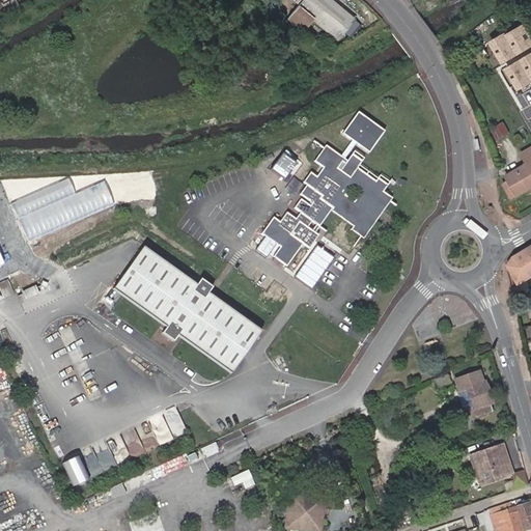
[(352,20),(328,0),(301,0),(296,7),(286,19),(298,28),(302,22),(307,26),(312,20),(336,39),(352,20)]
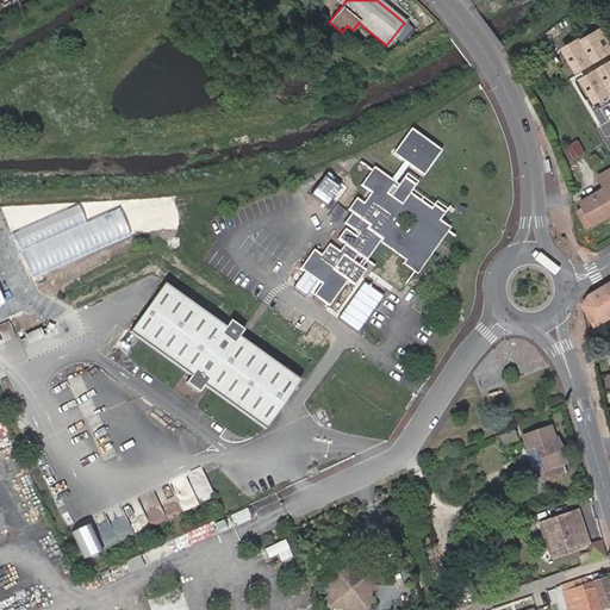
[(609,30),(605,23),(564,47),(578,72),(609,54),(609,30)]
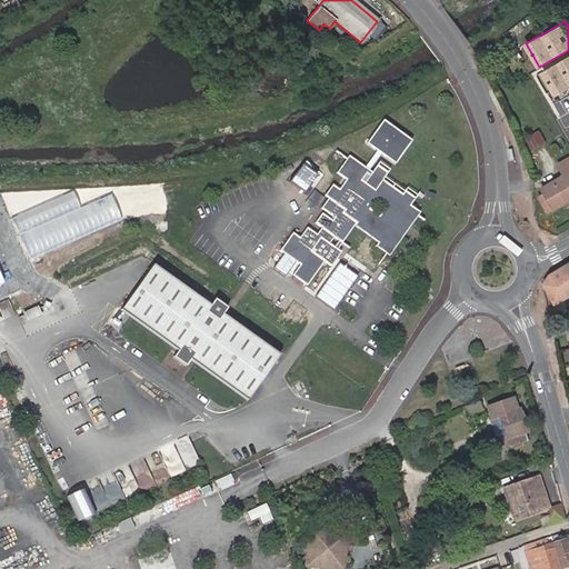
[(568,55),(540,71),(555,97),(568,88),(568,55)]
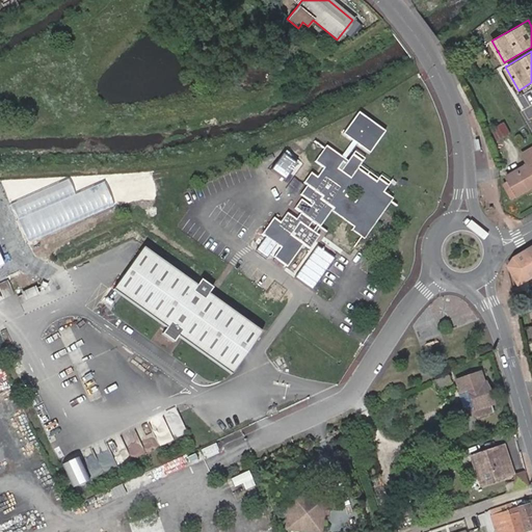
[(500,140),(511,133),(505,123),(494,129),(500,140)]
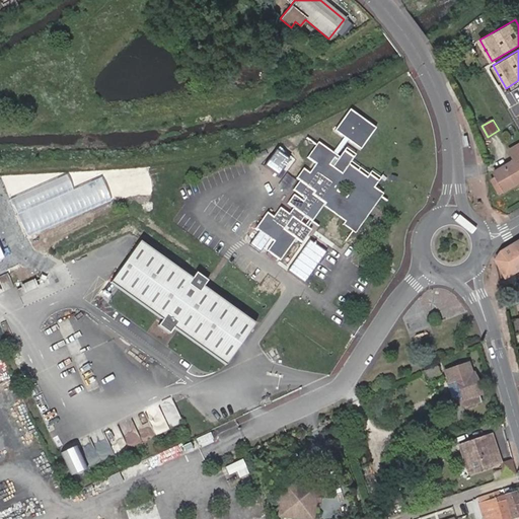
[(315,140),(318,142),(334,153),(329,160),(331,162),(338,153),(317,138),(315,140)]
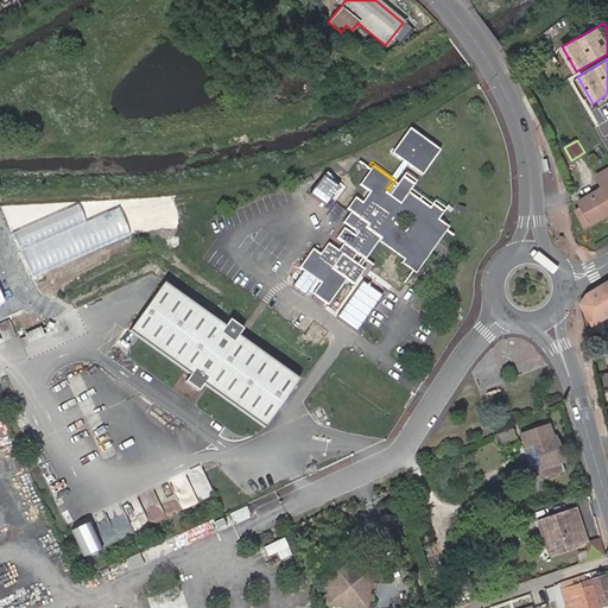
[(359,179),(362,182),(373,166),(369,164),(359,179)]
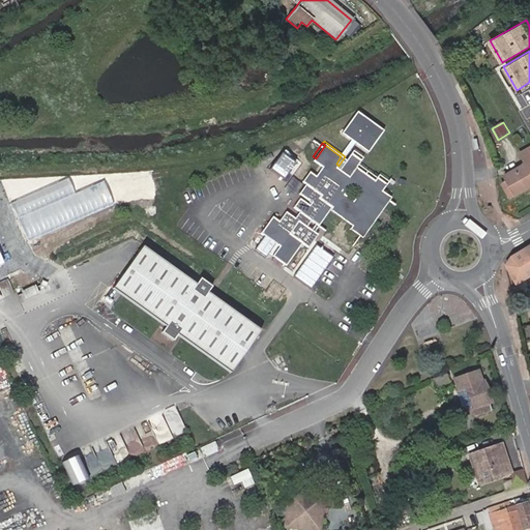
[(308,182),(302,193),(311,198),(308,200),(300,195),(293,205),(301,211),(297,217),(286,209),(280,218),(272,213),(261,231),(280,243),(273,254),(288,264),(304,241),(310,245),(319,232),(316,229),(313,228),(308,224),(306,223),(311,216),(313,218),(317,222),(330,203),(354,221),(353,224),(362,230),(375,212),(372,210),(376,203),(380,205),(386,196),(379,192),(381,187),(386,180),(375,173),(374,176),(356,164),(361,156),(350,149),(345,156),(339,166),(336,164),(341,156),(325,145),(316,158),(322,164),(316,173),(312,170),(304,179),(308,182)]
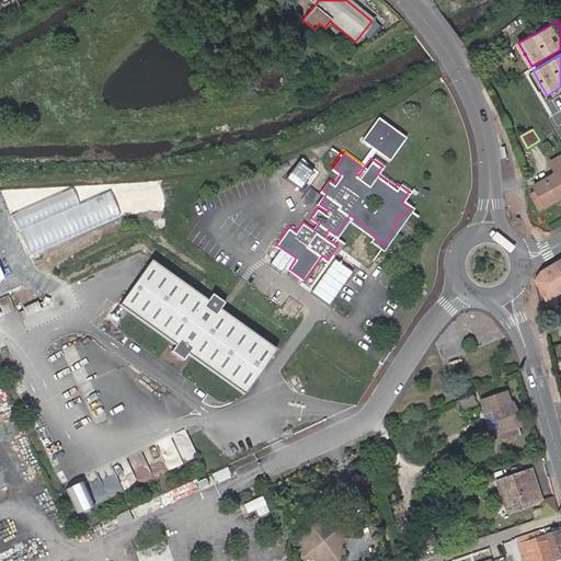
[(560,156),(552,162),(559,172),(535,186),(537,191),(531,194),(541,212),(560,199),(560,156)]
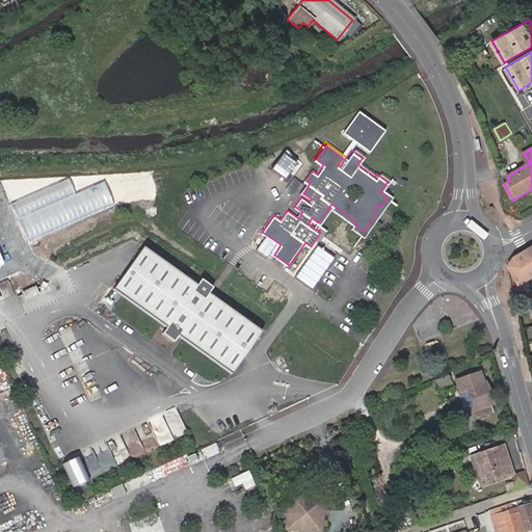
[(302,179),(306,180),(313,170),(310,168),(302,179)]
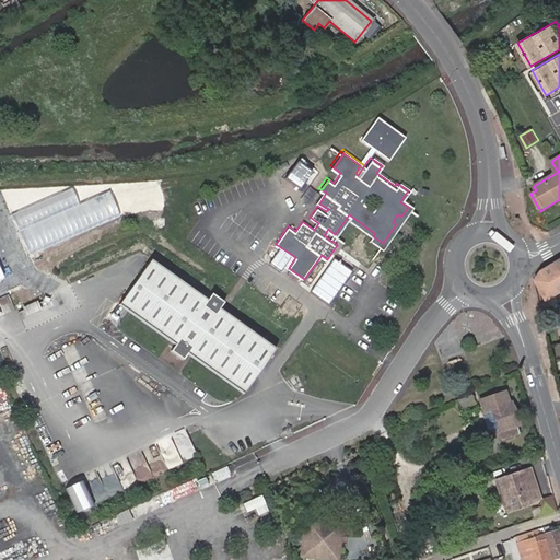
[(314,199),(319,203),(326,193),(322,189),(314,199)]
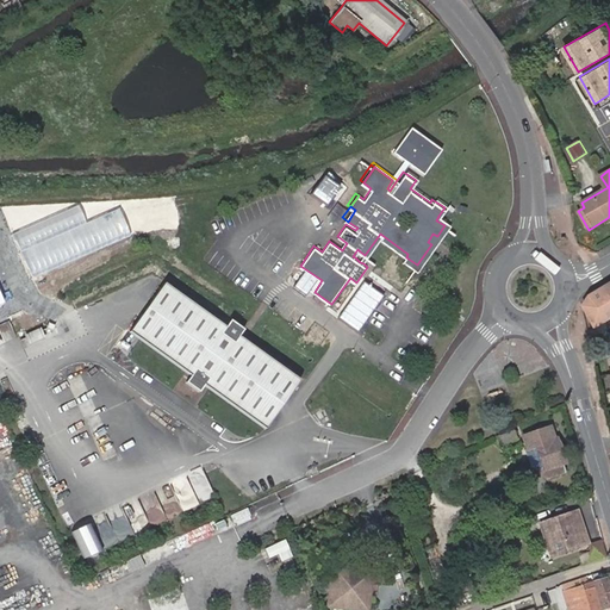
[(450,223),(439,216),(436,221),(444,225),(448,226),(450,223)]
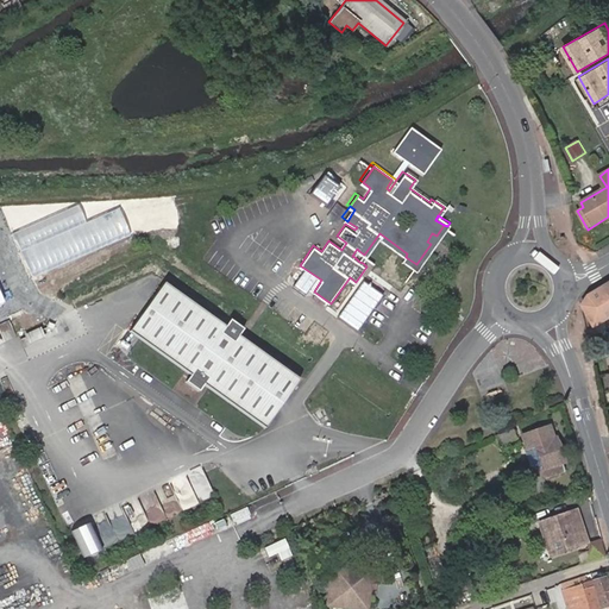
[(447,226),(444,225),(437,236),(432,233),(427,242),(431,244),(416,264),(414,268),(418,270),(447,226)]
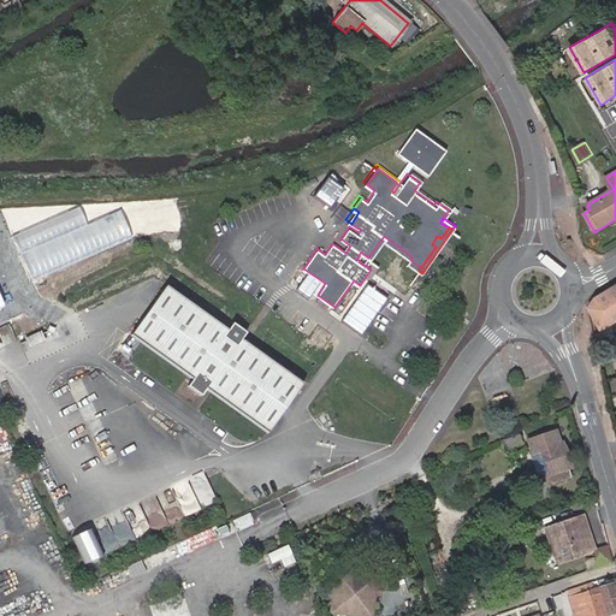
[(368,258),(372,260),(385,243),(410,260),(412,256),(384,236),(368,258)]
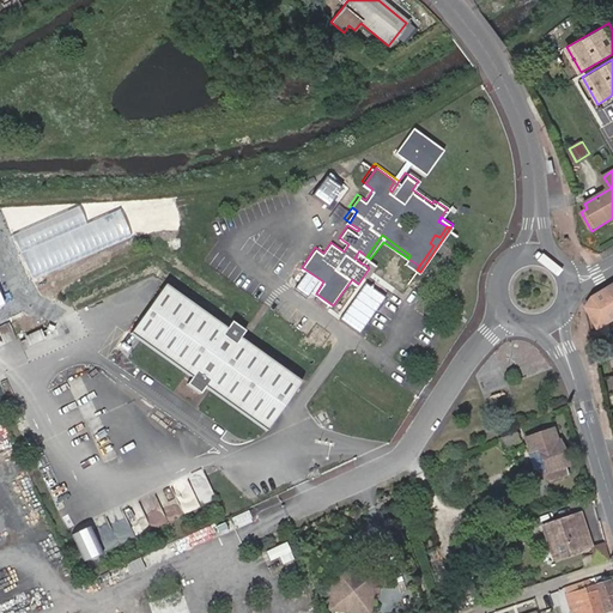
[(417,269),(419,266),(408,259),(405,262),(417,269)]
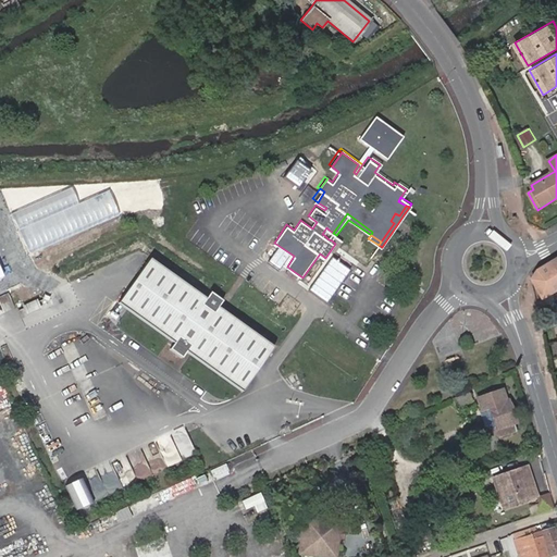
[(246,390),(277,345),(223,308),(220,306),(224,300),(211,291),(207,297),(151,258),(120,301),(176,341),(172,346),(185,355),(189,349),(246,390)]
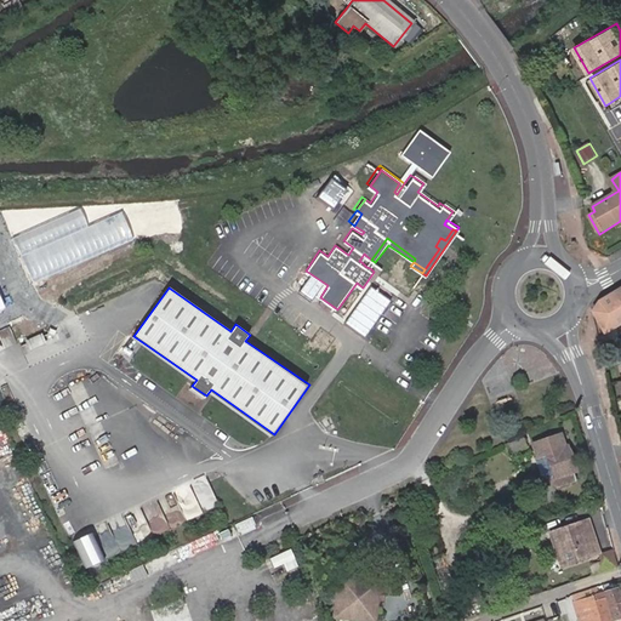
[(620,289),(602,301),(594,312),(608,332),(620,324),(620,289)]
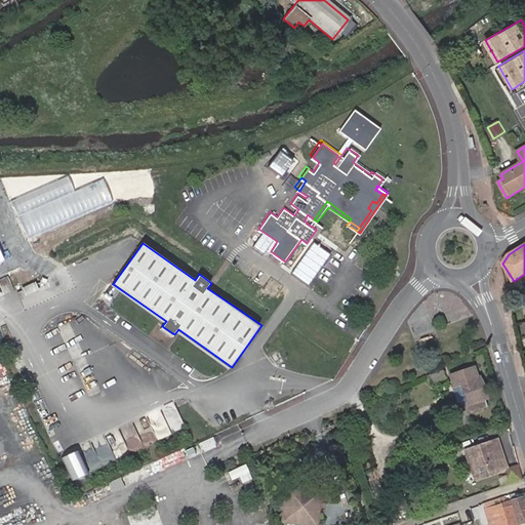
[(40,298),(33,282),(24,286),(31,303),(40,298)]
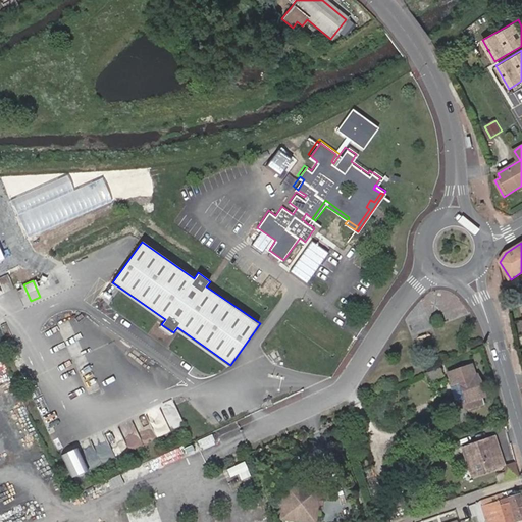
[(457,382),(461,395),(466,409),(481,404),(479,396),(481,396),(474,375),(472,376),(468,366),(446,373),(450,385),(457,382)]
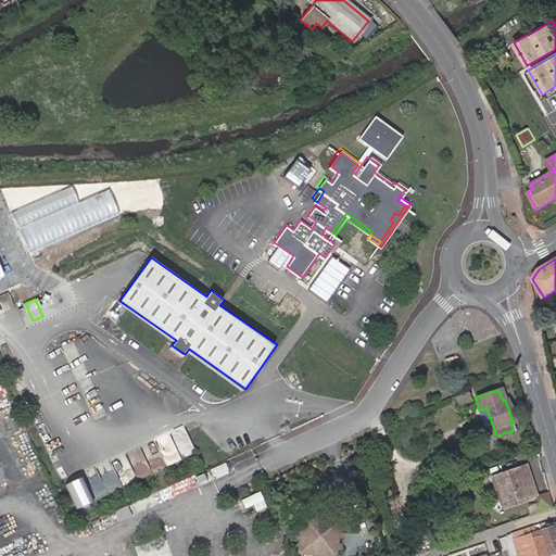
[(454,407),(469,401),(467,392),(451,399),(454,407)]
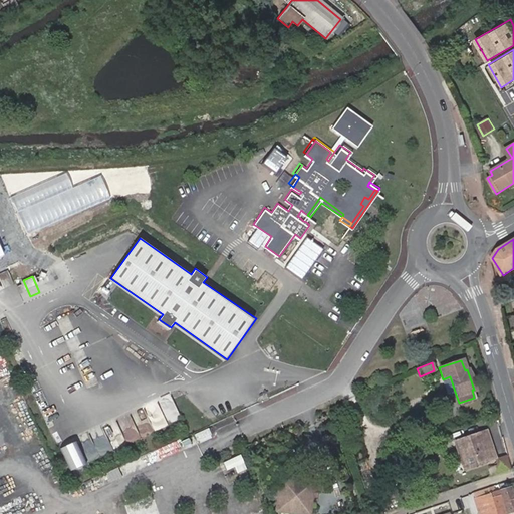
[(447,391),(454,389),(450,376),(443,379),(447,391)]
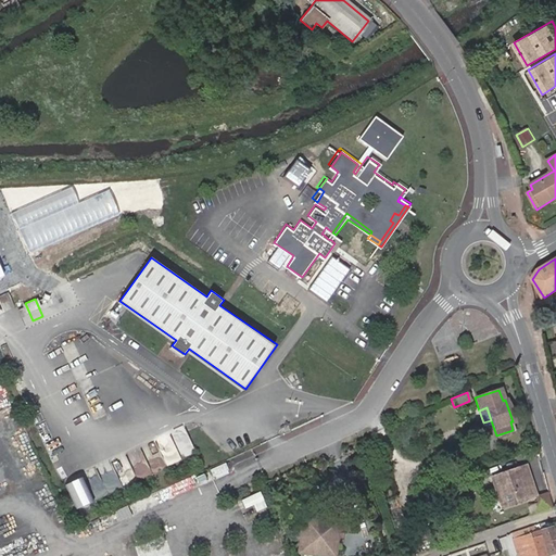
[(167,463),(182,460),(180,447),(165,450),(167,463)]
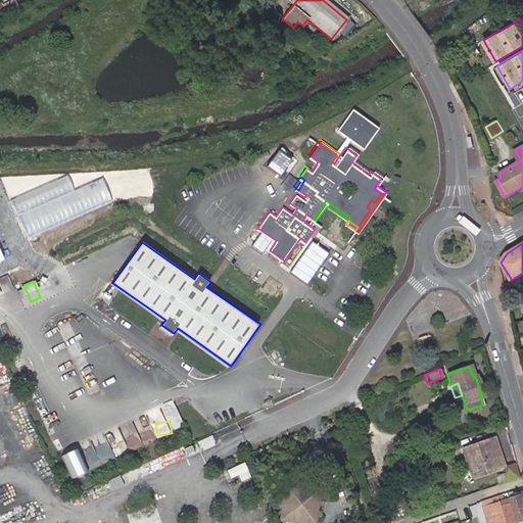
[(210,436),(197,442),(199,448),(214,442),(210,436)]
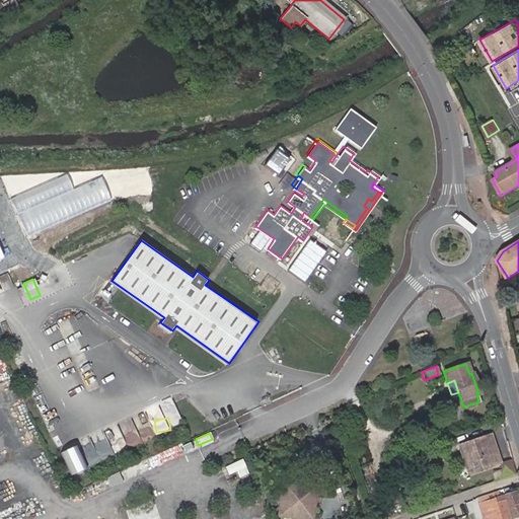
[(459,444),(469,473),(502,462),(492,434),(459,444)]
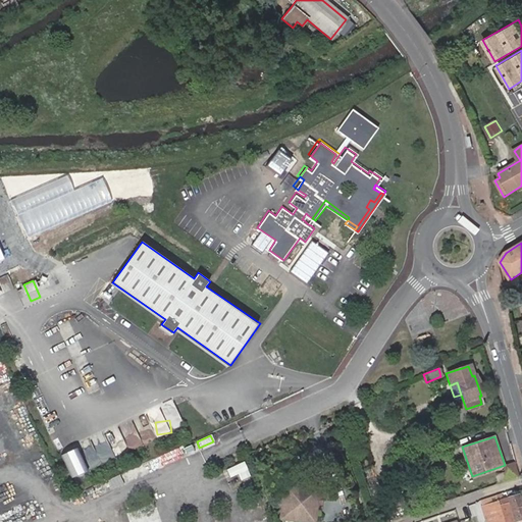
[(67,454),(75,477),(91,472),(83,449),(67,454)]
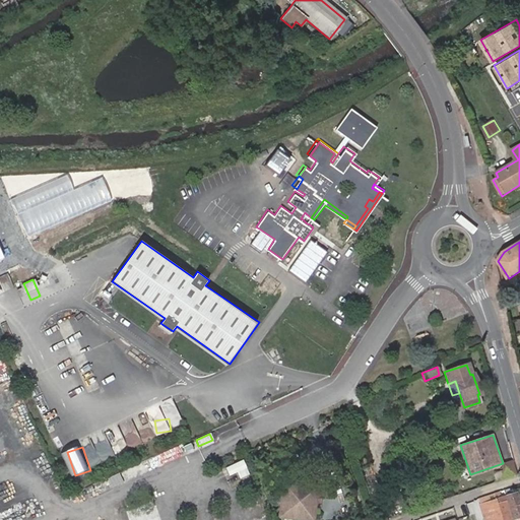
[(241,459),(234,462),(242,479),(249,476),(241,459)]
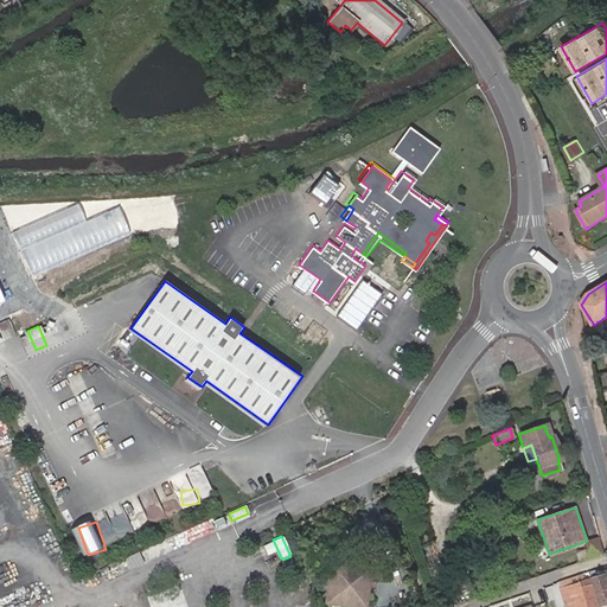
[(331,569),(326,604),(355,606),(365,606),(370,574),(331,569)]
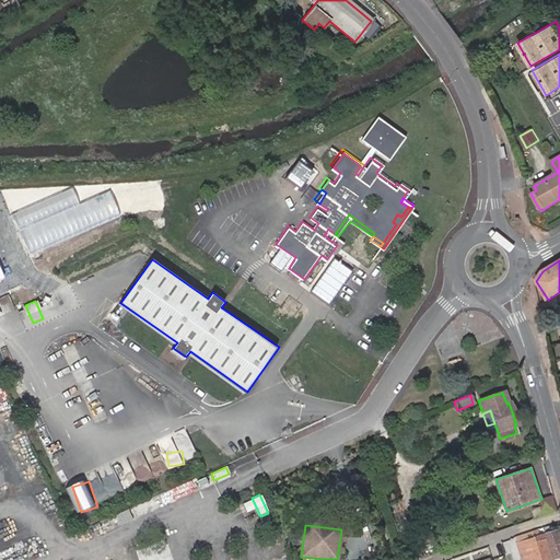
[(559,546),(555,532),(514,546),(518,559),(550,559),(559,557),(559,546)]
